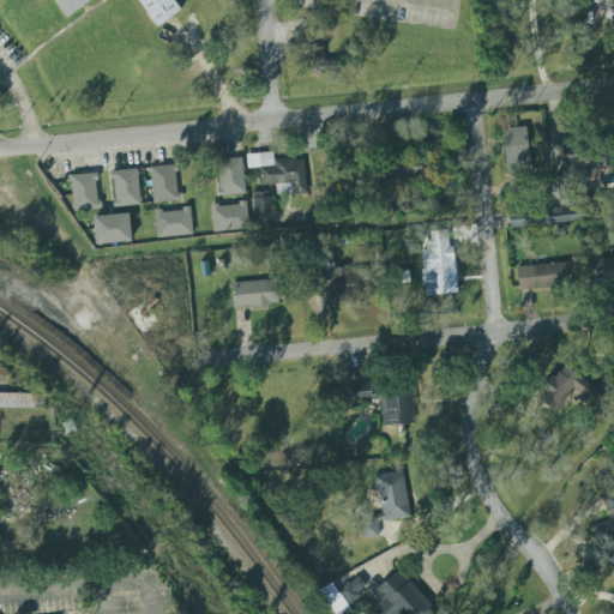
[(86,0),(64,18),(49,0),(86,0)]
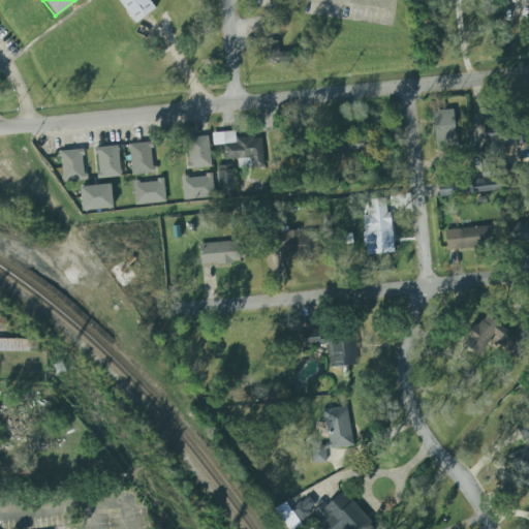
[(119,0),(132,23),(155,10),(149,0),(119,0)]
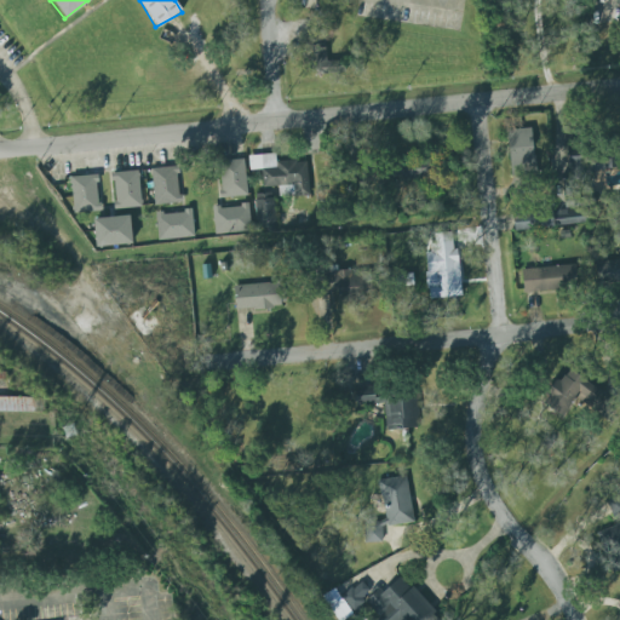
[(567,148),(573,183),(592,181),(587,144),(567,148)]
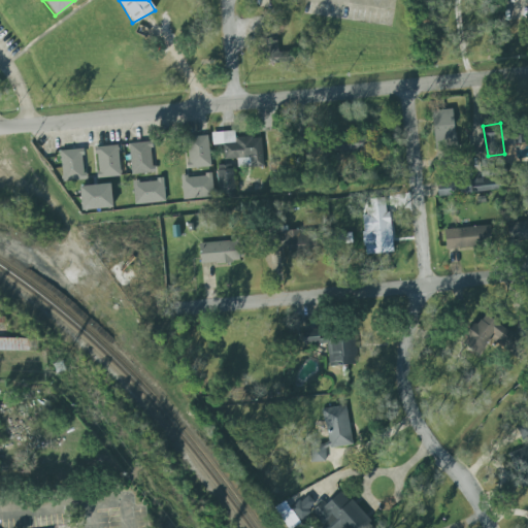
[(213,133),(215,145),(225,145),(226,160),(239,159),(239,167),(265,166),(263,137),(237,138),(236,131),(213,133)]
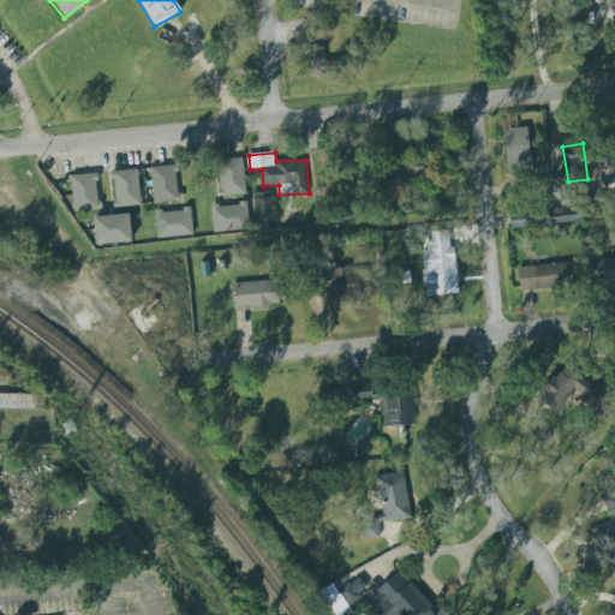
[(220,157),(220,195),(244,193),(244,157),(220,157)]
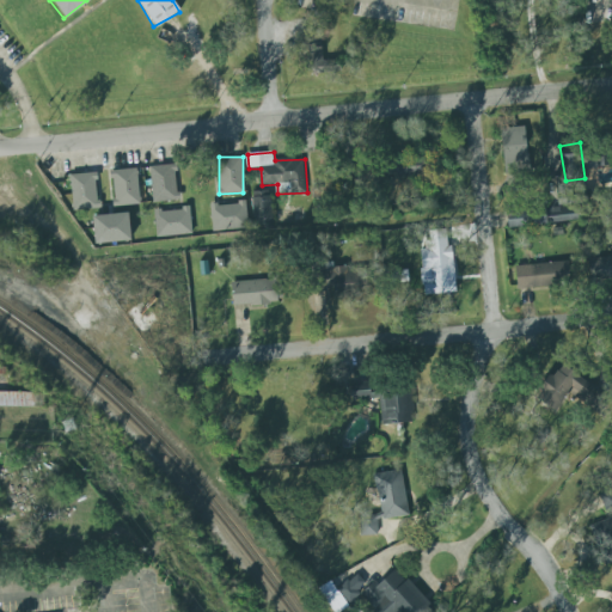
[(173,164),(150,166),(153,202),(177,200),(173,164)]
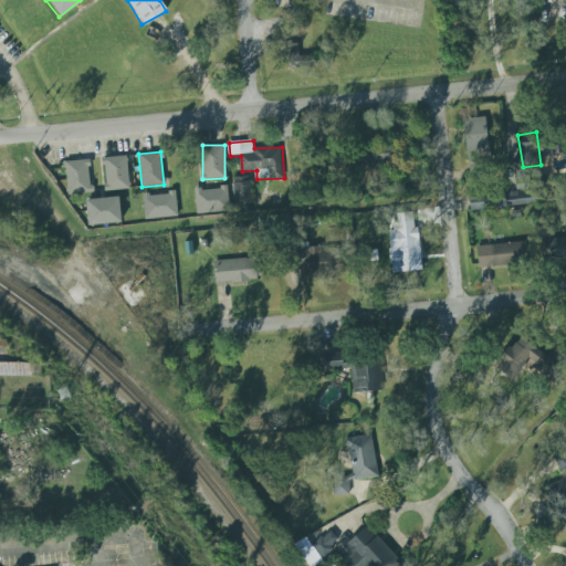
[(127,156),(104,156),(104,190),(127,190),(127,156)]
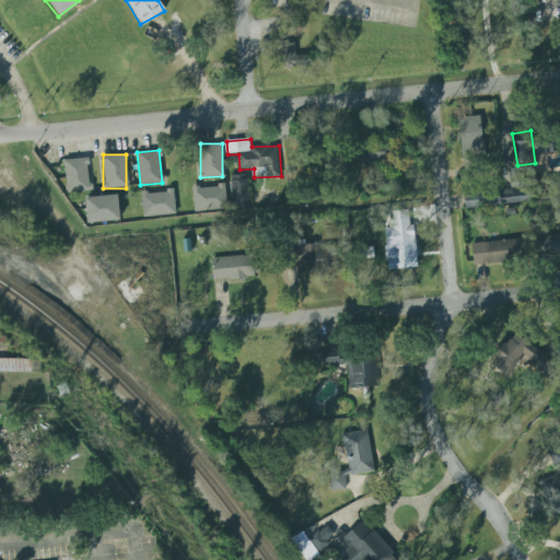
[(62,159),(66,191),(91,189),(86,156),(62,159)]
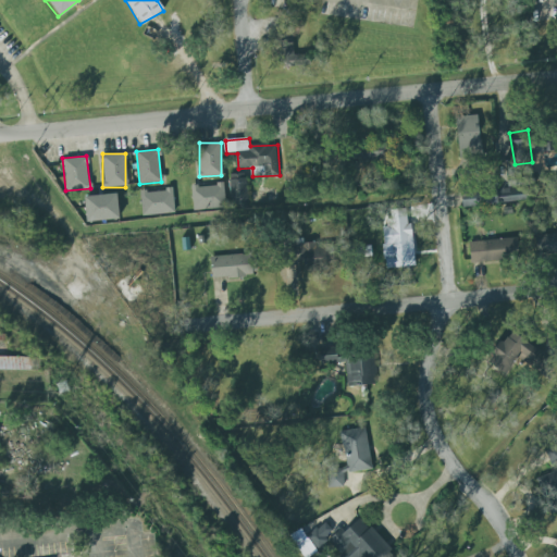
[(249,180),(232,180),(233,206),(250,205),(249,180)]
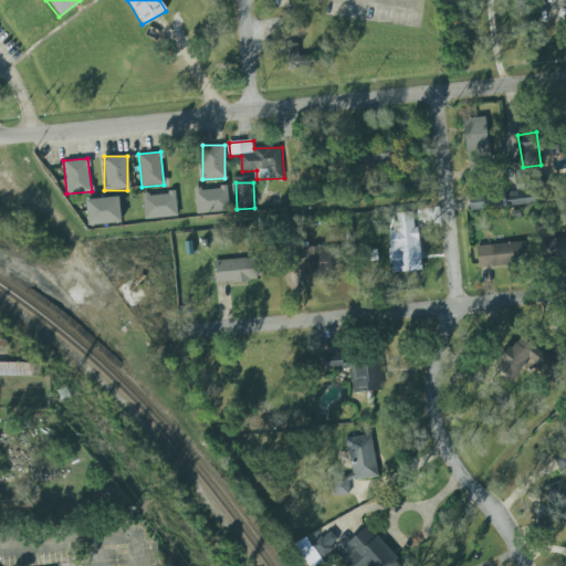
[(196,212),(223,212),(223,188),(196,188),(196,212)]
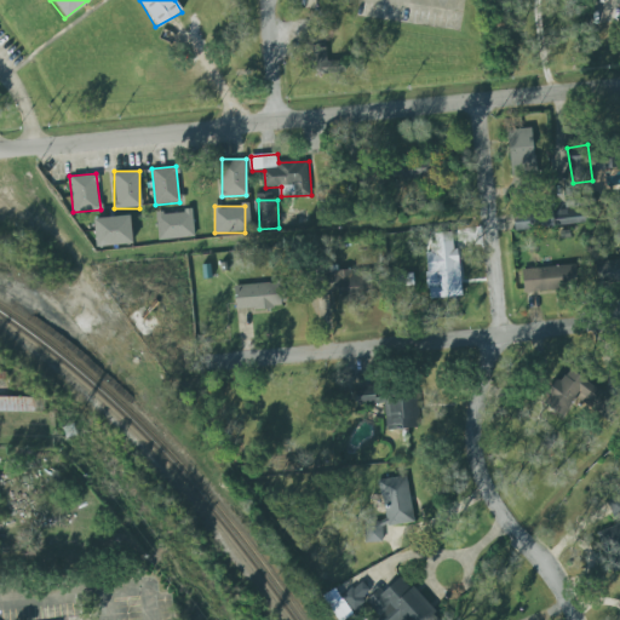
[(158,237),(193,237),(193,211),(158,211),(158,237)]
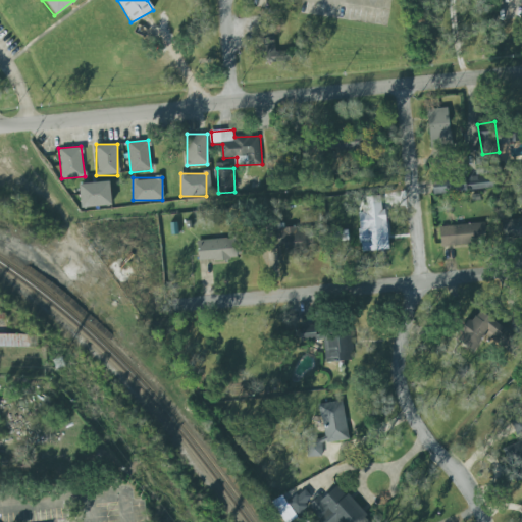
[(434,193),(498,192),(498,177),(434,178),(434,193)]
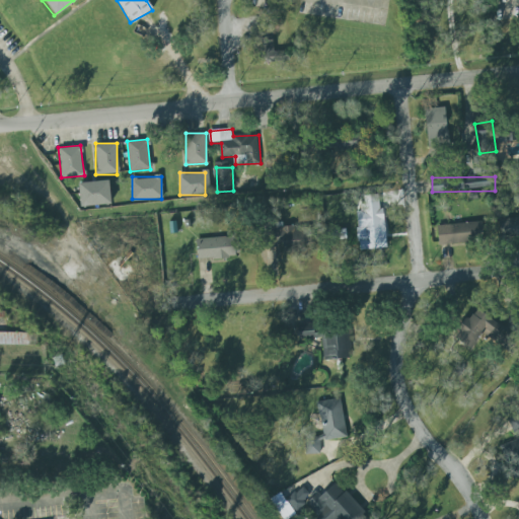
[(76,183),(78,207),(109,205),(107,180),(76,183)]
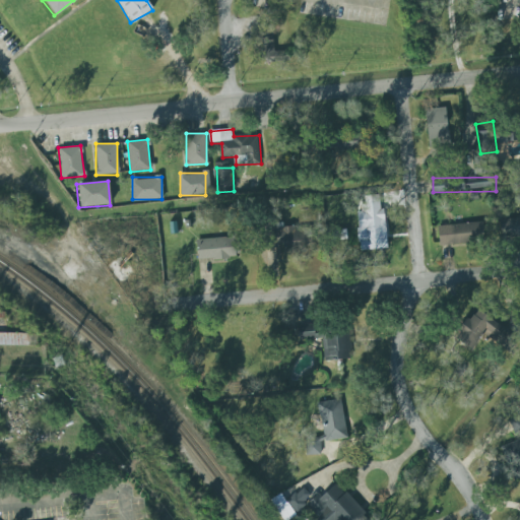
[(387,248),(383,208),(380,209),(379,202),(361,204),(364,231),(366,231),(367,240),(363,240),(364,250),(387,248)]
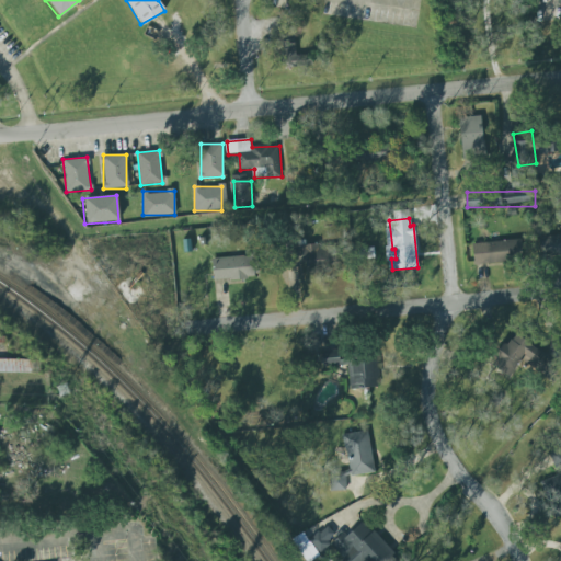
[(560,254),(560,235),(546,237),(549,256),(560,254)]
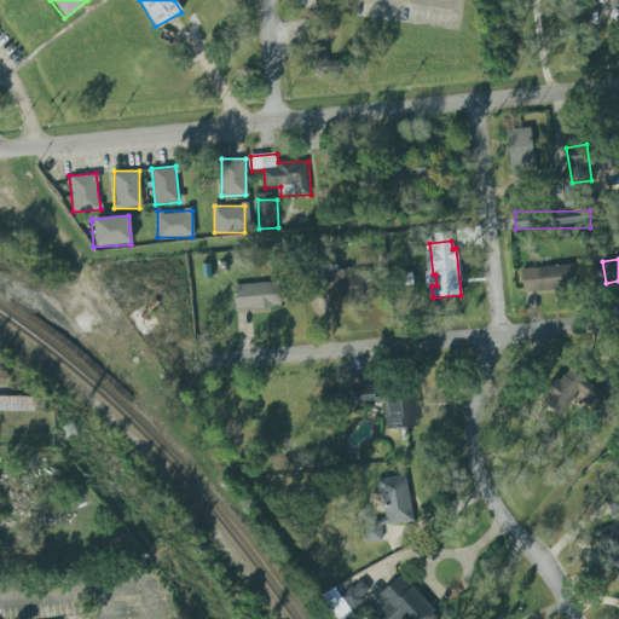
[(577,289),(578,266),(542,265),(541,288),(577,289)]
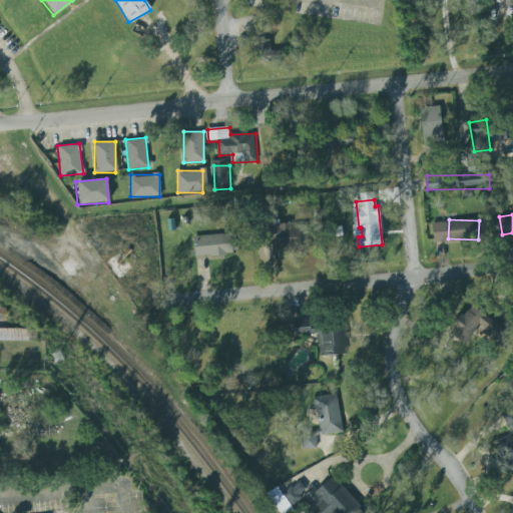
[(282,224),(282,246),(309,244),(309,223),(282,224)]
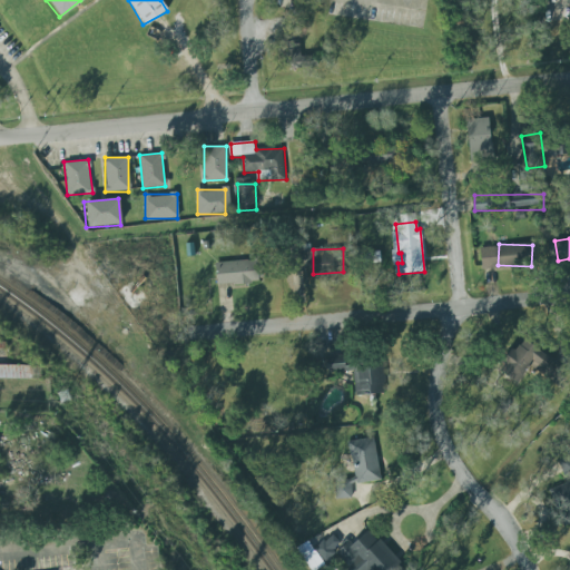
[(218,284),(263,282),(263,261),(218,262),(218,284)]
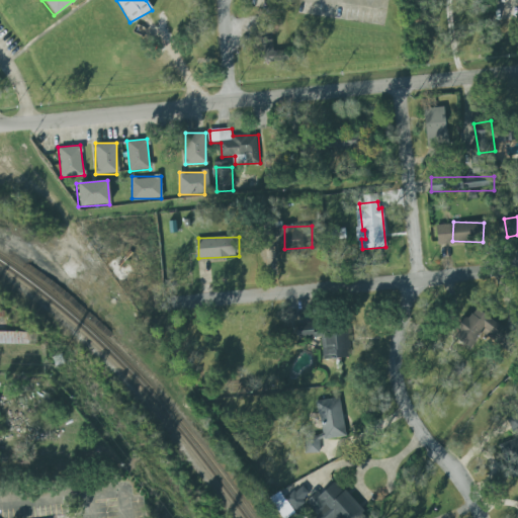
[(323,336),(324,358),(351,357),(350,325),(301,327),(301,337),(323,336)]
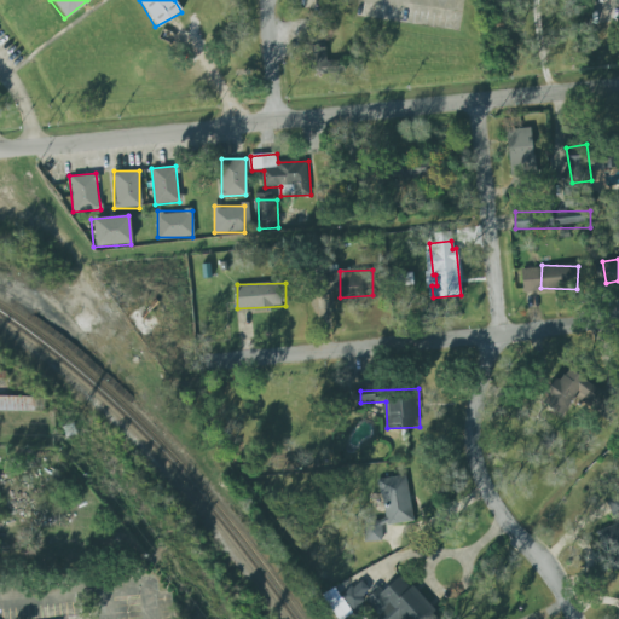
[(0,409),(44,410),(44,395),(0,394),(0,409)]
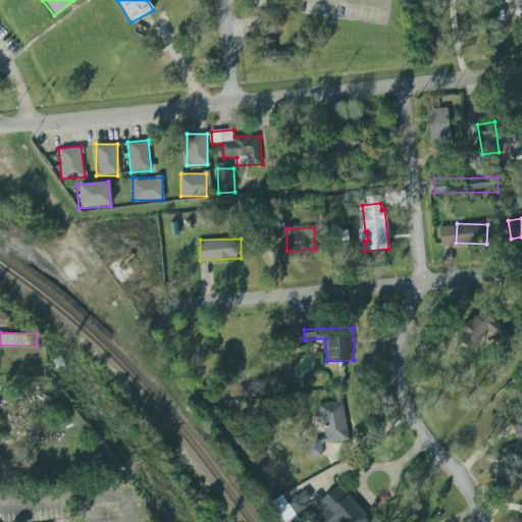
[(321,404),(327,444),(351,439),(345,401),(321,404)]
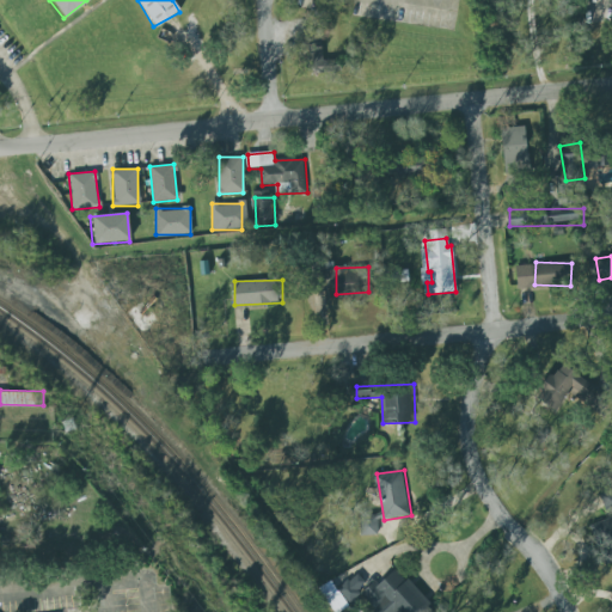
[(338,589),(355,611),(366,603),(373,611),(429,611),(427,607),(430,605),(401,568),(375,588),(361,571),(338,589)]
